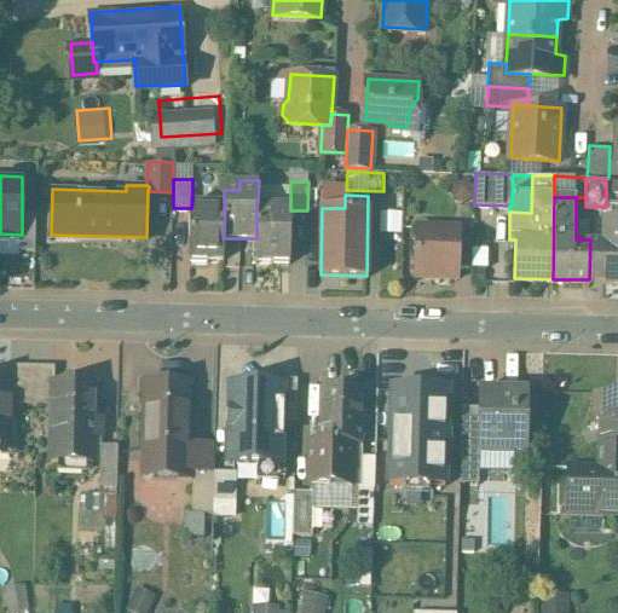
[(224,202),(192,202),(191,208),(190,208),(189,259),(223,260),(224,260),(224,238),(225,202),(224,202)]
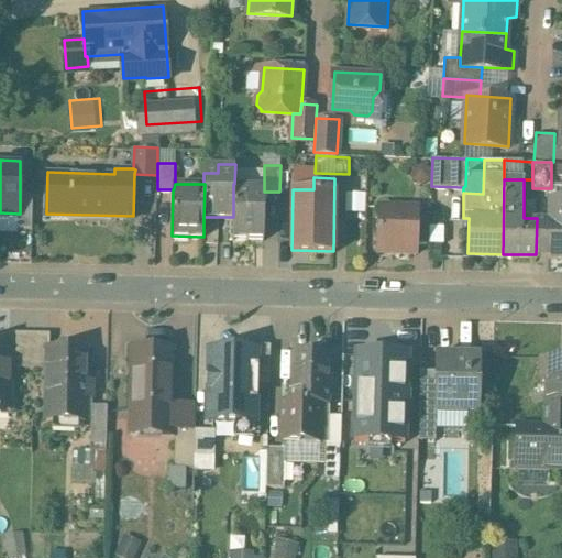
[(234,184),(233,184),(233,217),(233,237),(264,238),(265,192),(264,192),(264,185),(234,184)]
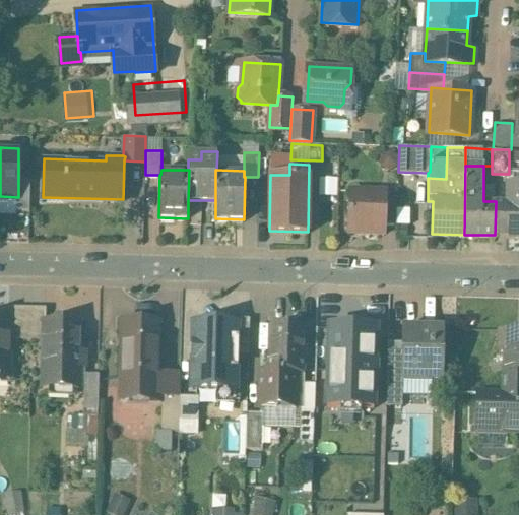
[(518,181),(509,181),(507,236),(518,236),(518,181)]
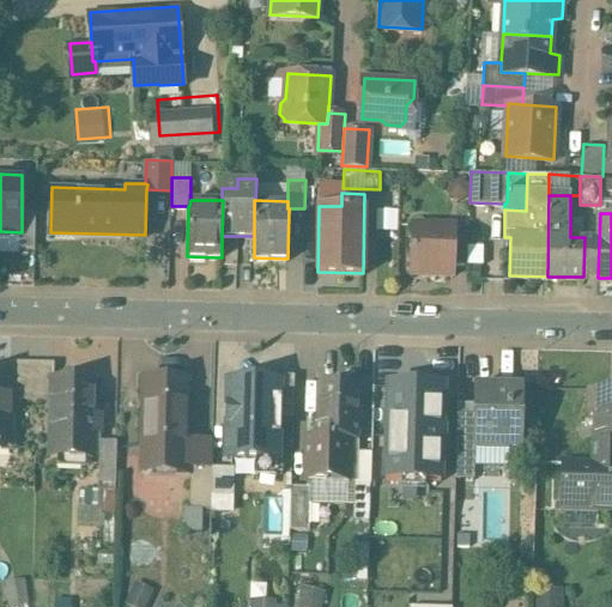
[(470,222),(453,222),(453,224),(455,224),(455,229),(454,262),(468,262),(470,222)]
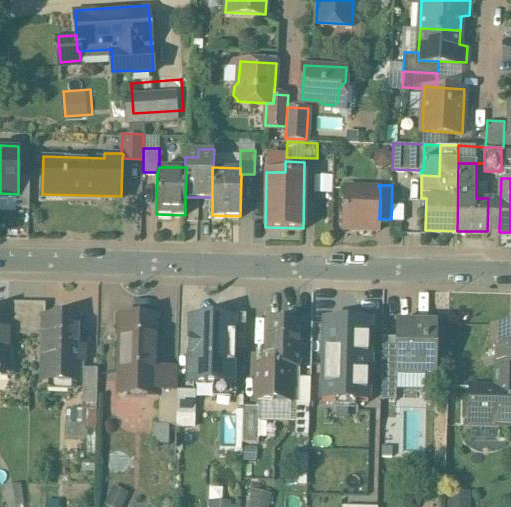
[(366,186),(345,186),(343,226),(354,226),(354,228),(378,229),(379,219),(380,191),(365,190),(366,186)]
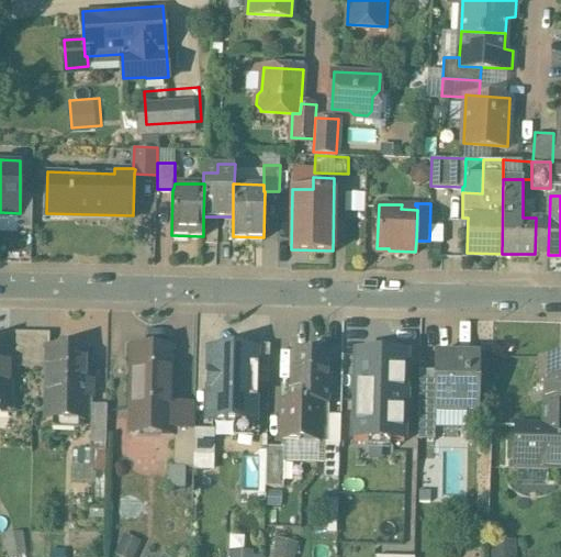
[(219,216),(203,216),(203,236),(202,236),(202,241),(210,241),(217,241),(219,216)]
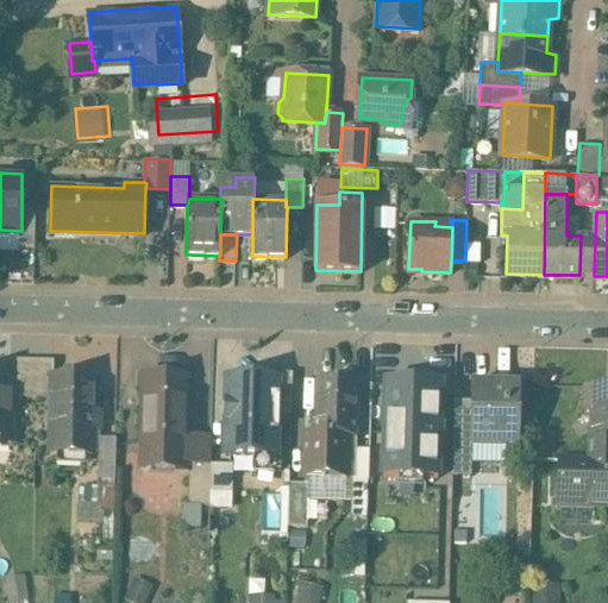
[(378,346),(377,372),(401,374),(401,347),(378,346)]
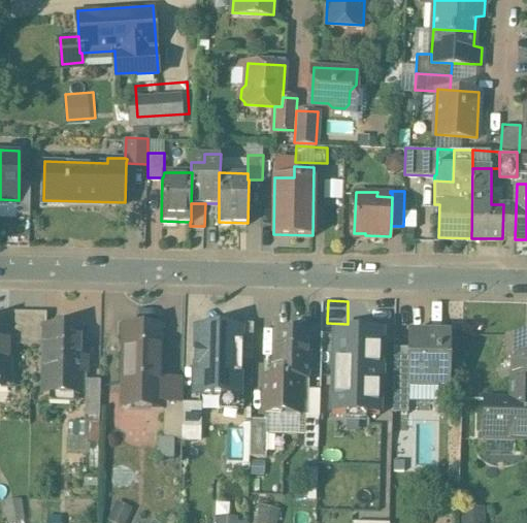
[(34,309),(9,309),(8,322),(10,322),(10,342),(33,342),(34,309)]
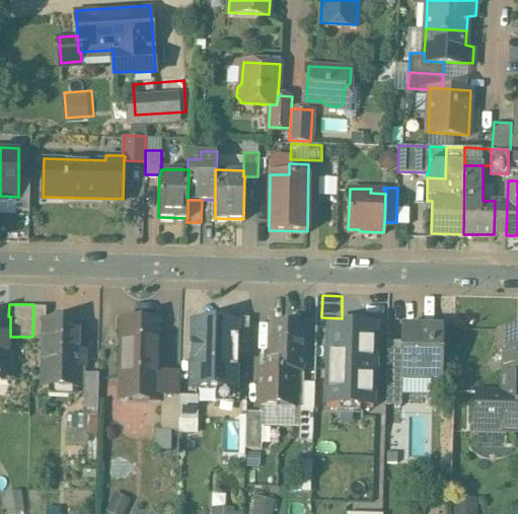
[(47,305),(33,304),(32,337),(44,338),(45,318),(45,317),(46,318),(47,305)]
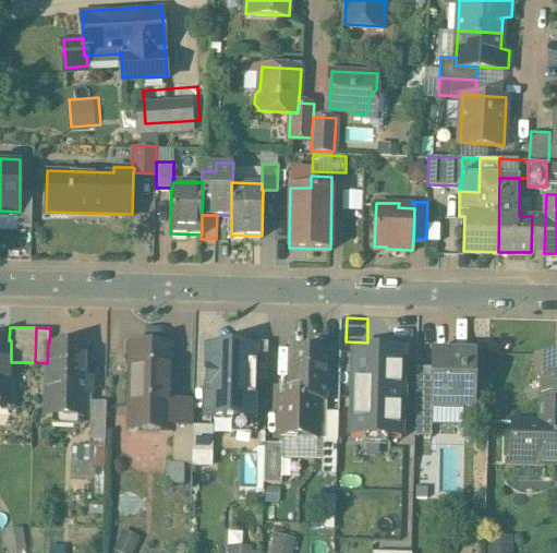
[(9,340),(0,339),(0,403),(10,404),(11,362),(11,340),(9,340)]
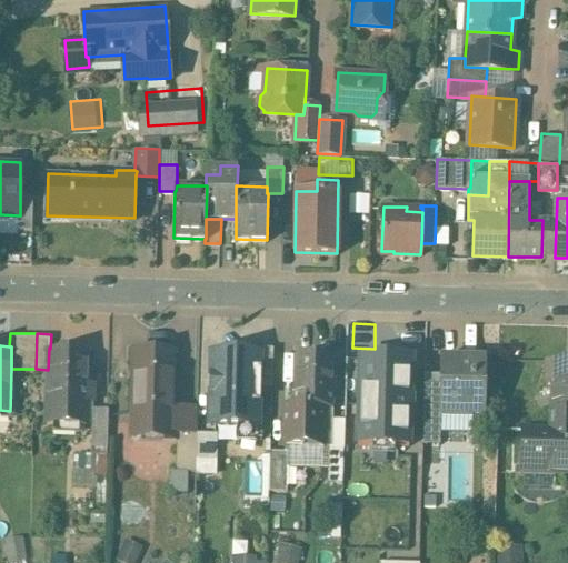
[(273,345),(258,345),(258,352),(260,352),(259,385),(272,385),(273,345)]
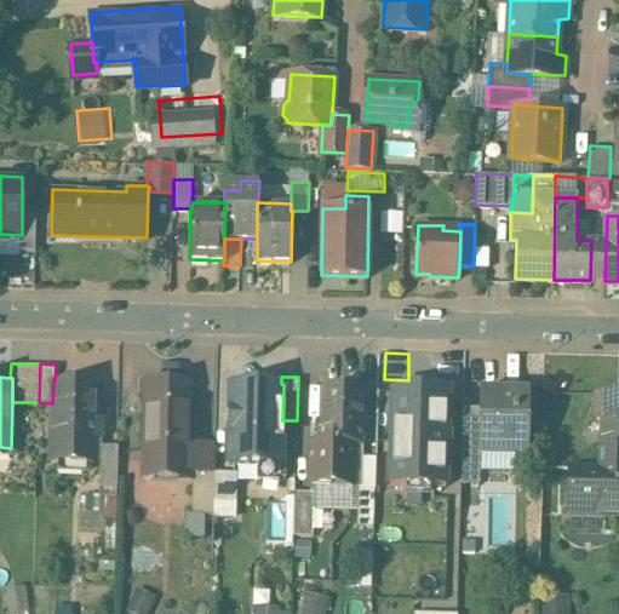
[(55,380),(53,380),(52,403),(51,459),(95,460),(95,435),(102,435),(103,415),(96,415),(96,380),(55,380)]
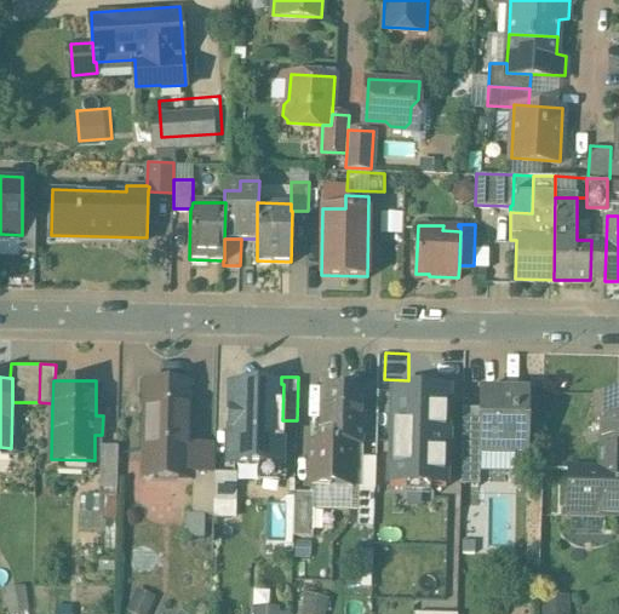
[(189,383),(147,382),(144,446),(147,446),(145,471),(187,471),(187,470),(178,469),(179,447),(188,447),(189,383)]
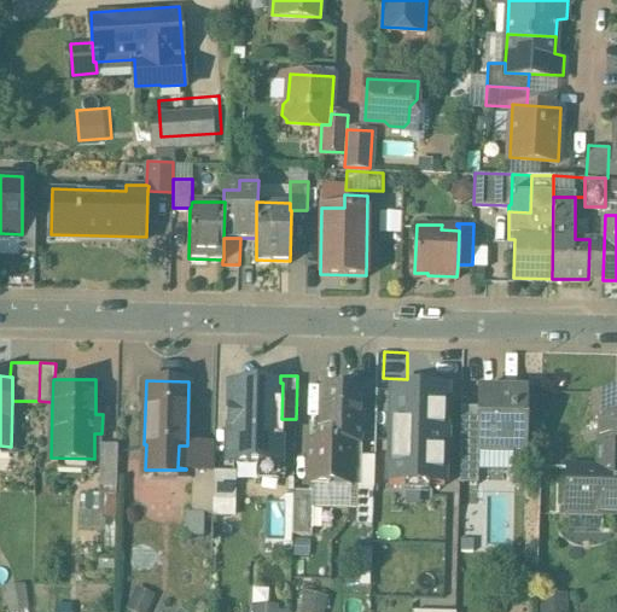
[(280,383),(231,382),(230,459),(258,460),(258,467),(278,467),(277,477),(279,477),(281,419),(283,383),(280,383)]
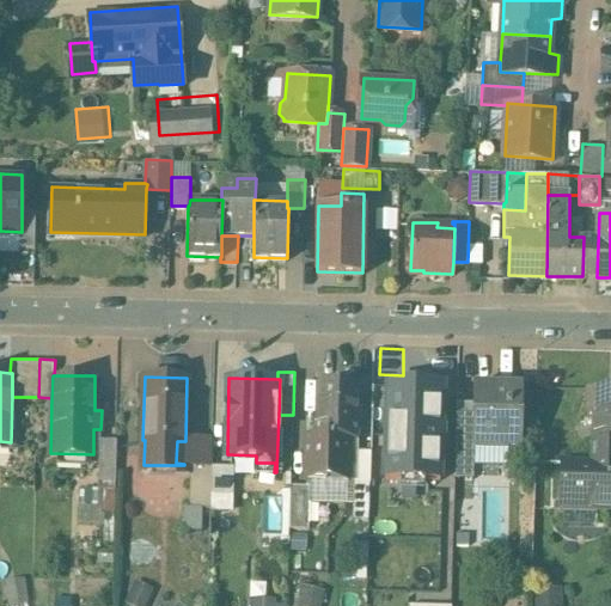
[(360,383),(317,381),(316,435),(307,435),(306,476),(327,477),(328,472),(348,472),(349,436),(358,436),(360,383)]
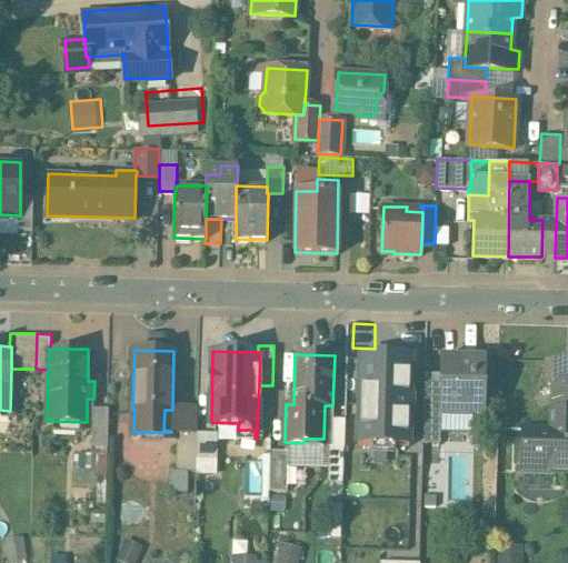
[(411,358),(376,357),(361,355),(360,392),(359,443),(409,444),(411,358)]
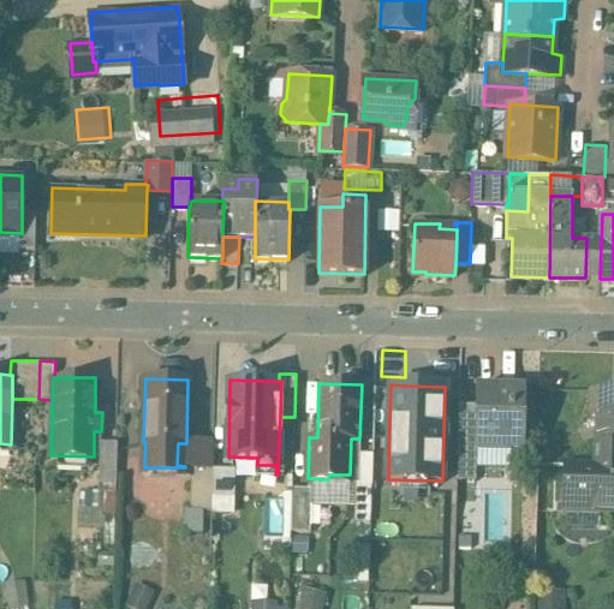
[(525,387),(476,386),(476,416),(475,447),(476,447),(523,448),(525,387)]
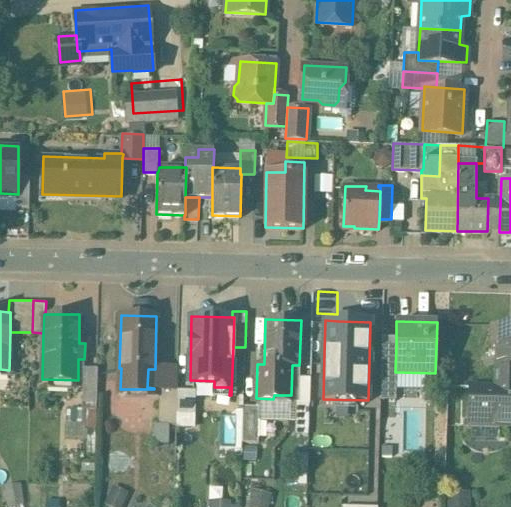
[(510,323),(492,323),(491,346),(497,346),(496,385),(495,398),(510,398),(510,323)]
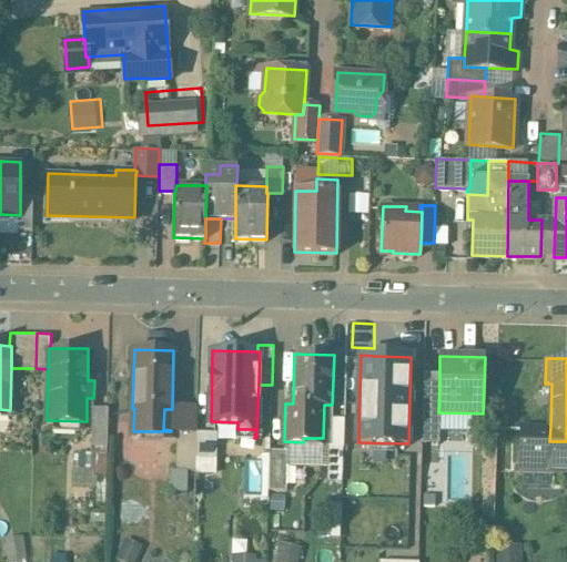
[(439,384),(424,384),(422,441),(439,441),(439,423),(439,412),(438,412),(439,384)]
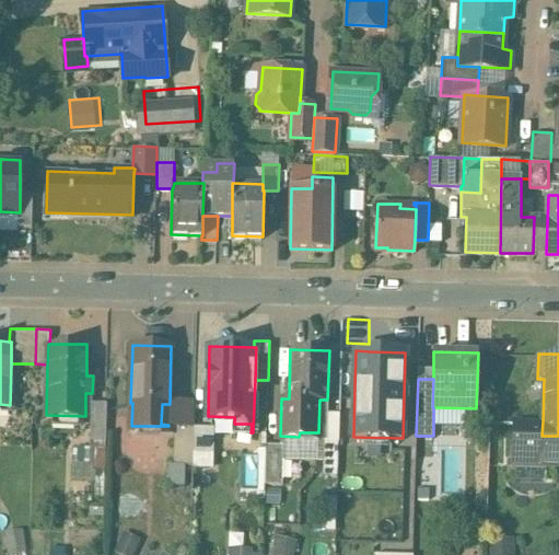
[(107,401),(91,401),(91,436),(106,436),(107,401)]
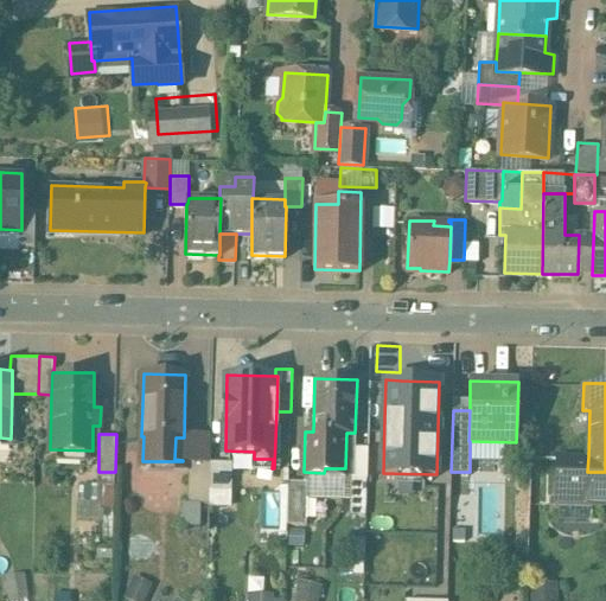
[(368,446),(353,445),(353,456),(350,456),(350,475),(368,477),(368,449),(368,446)]
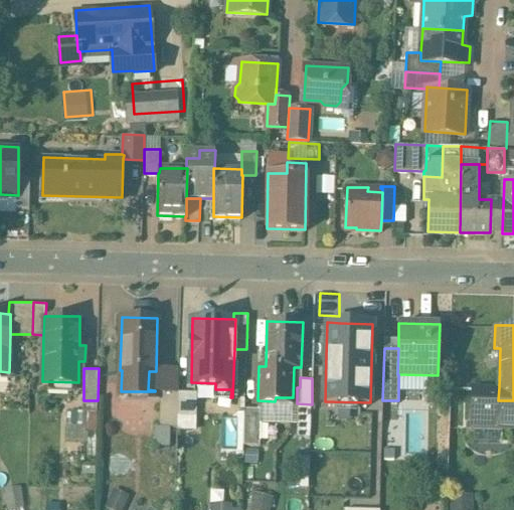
[(499,387),(473,387),(472,426),(513,426),(513,400),(498,400),(499,387)]
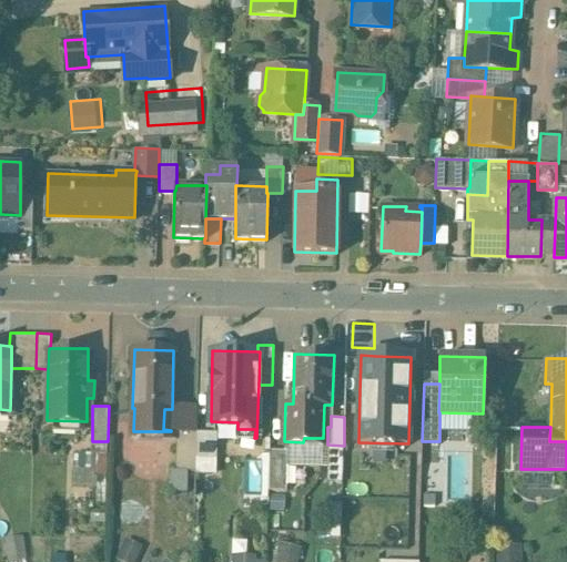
[(196,430),(176,429),(175,468),(195,468),(196,457),(196,430)]
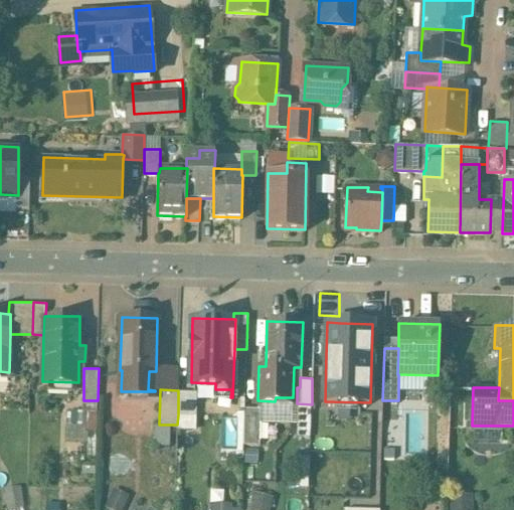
[(194,390),(178,390),(178,414),(193,414),(194,390)]
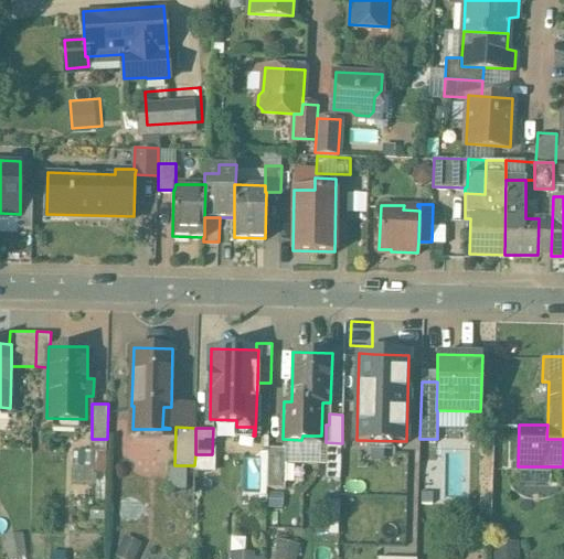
[(287,445),(269,445),(268,485),(286,485),(287,445)]
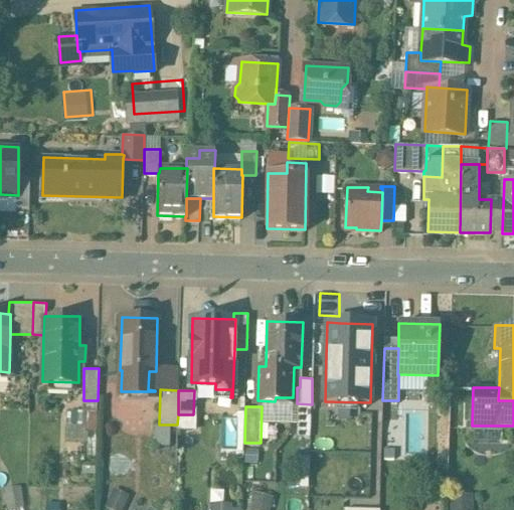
[(97,409),(74,408),(74,422),(87,423),(87,429),(97,430),(97,409)]
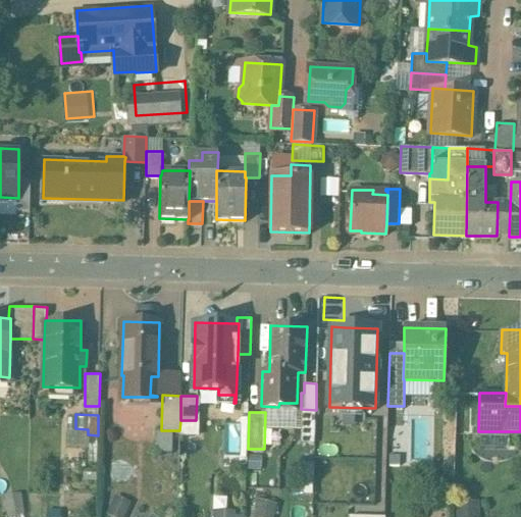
[(27,516),(21,487),(5,490),(9,516),(27,516)]
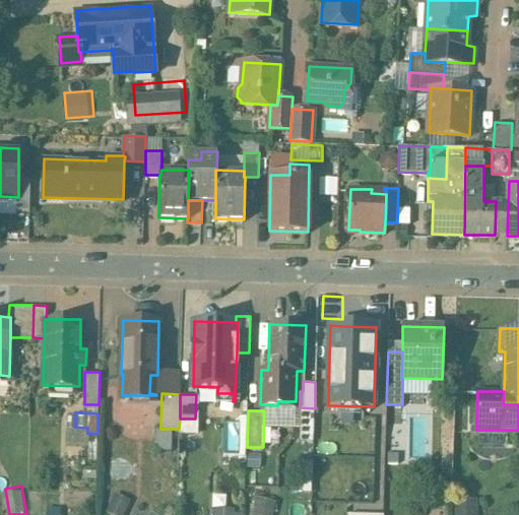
[(250,514),(272,514),(277,498),(255,493),(249,514),(250,514)]
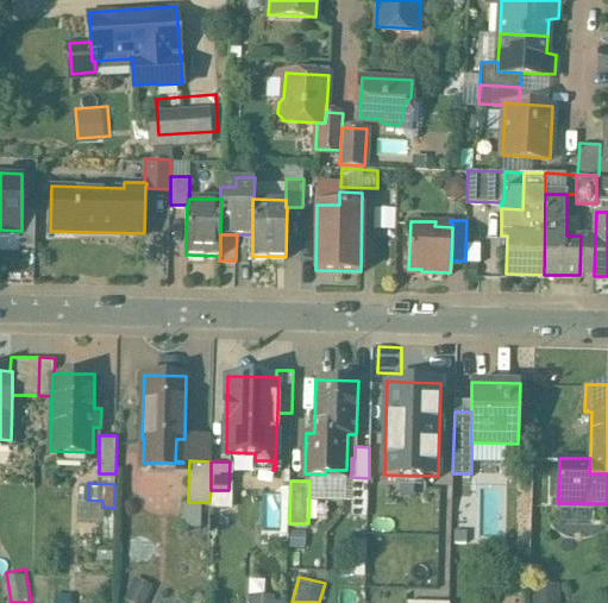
[(532,602),(561,602),(561,580),(532,582),(532,602)]
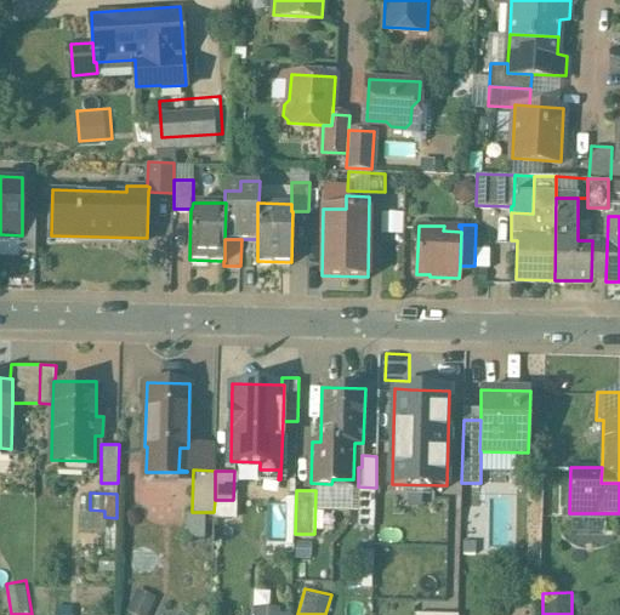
[(290,614),(291,603),(255,603),(255,614),(290,614)]
